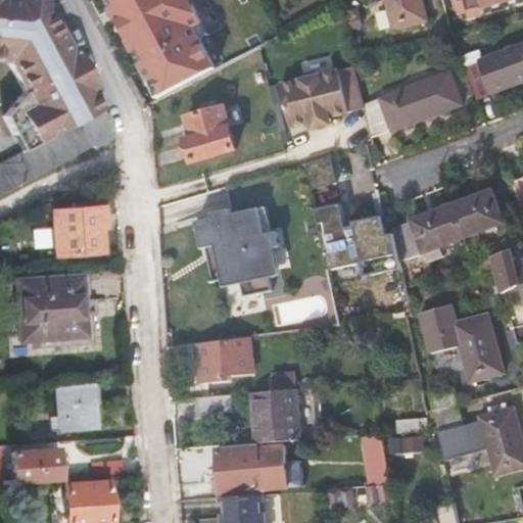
[(0,0),(0,22),(34,81),(61,130),(102,108),(42,0),(0,0)]
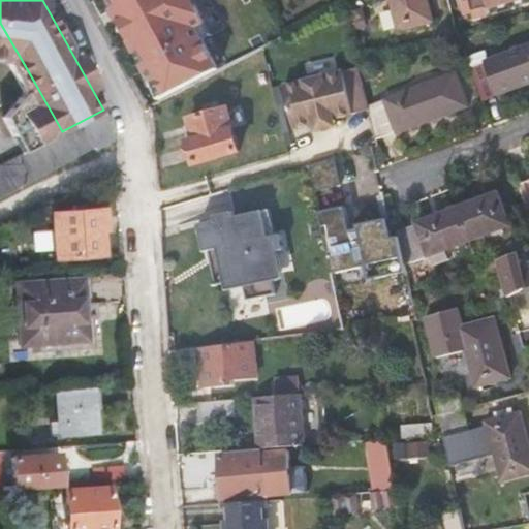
[(104,0),(122,31),(120,35),(119,39),(120,43),(124,45),(129,47),(158,109),(201,87),(155,0),(104,0)]
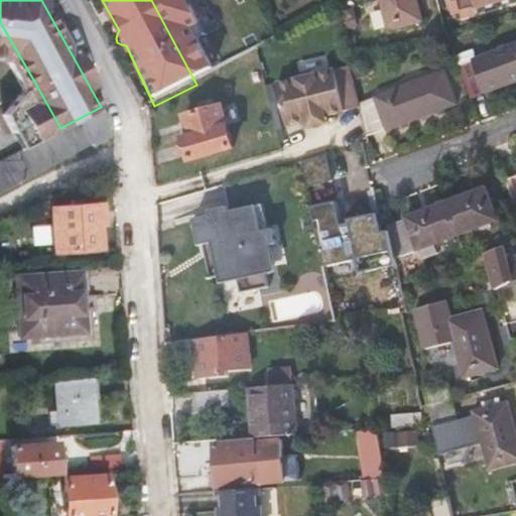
[(151,0),(197,85),(216,75),(201,46),(194,33),(202,29),(191,10),(188,11),(182,0),(151,0)]
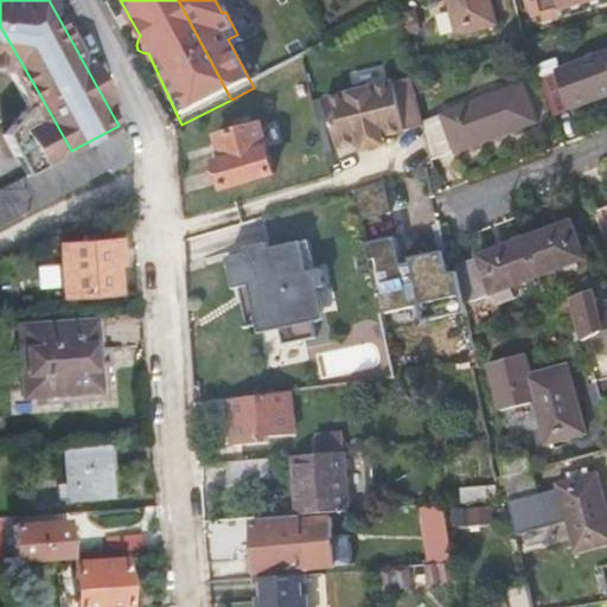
[(499,29),(491,0),(448,0),(459,39),(499,29)]
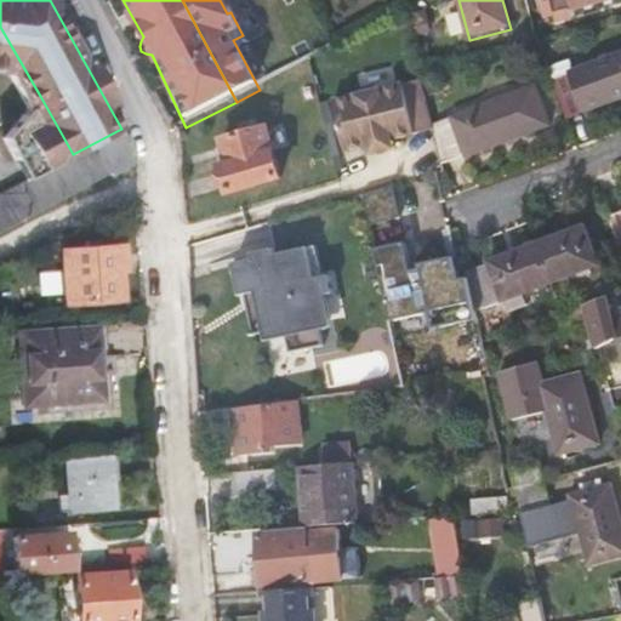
[(553,0),(558,16),(576,11),(573,0),(553,0)]
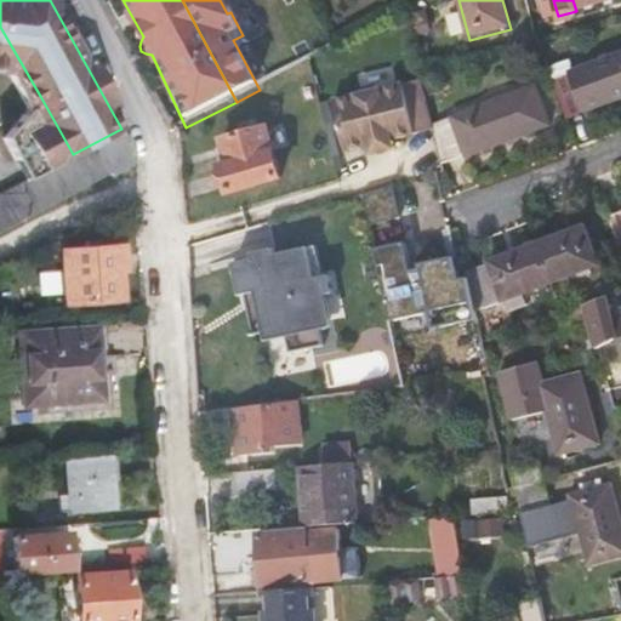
[(573,0),(576,11),(615,0),(573,0)]
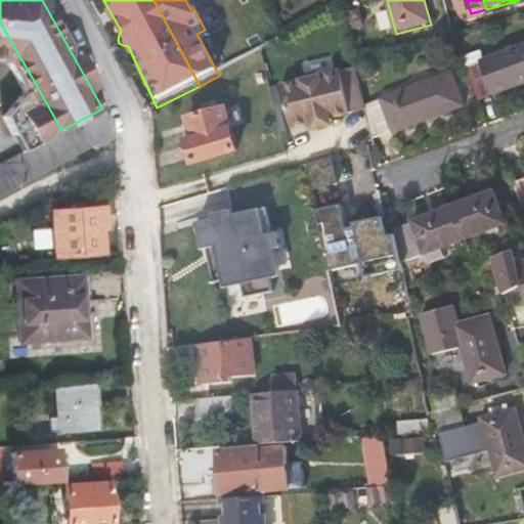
[(367,22),(353,26),(356,34),(370,31),(367,22)]
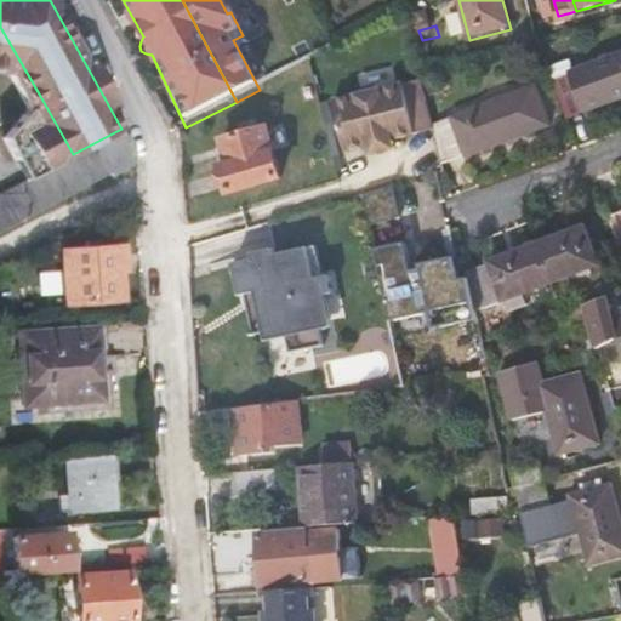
[(0,72),(9,74),(28,109),(40,96),(0,27),(0,72)]
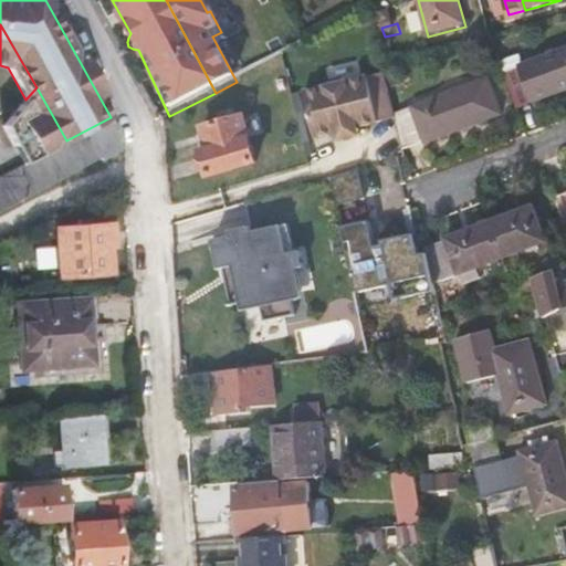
[(229,45),(221,32),(212,37),(220,51),(229,45)]
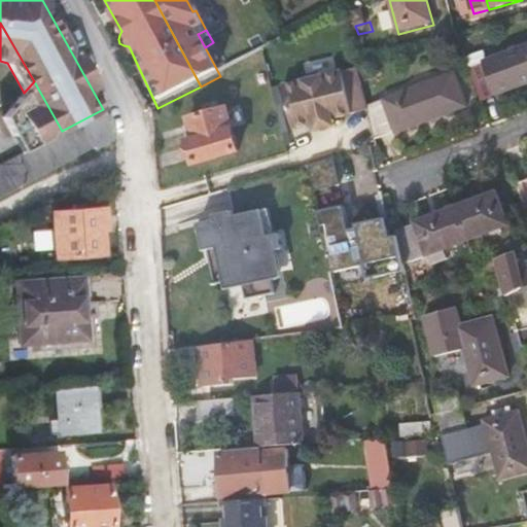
[(526,46),(484,63),(497,96),(526,84),(526,46)]
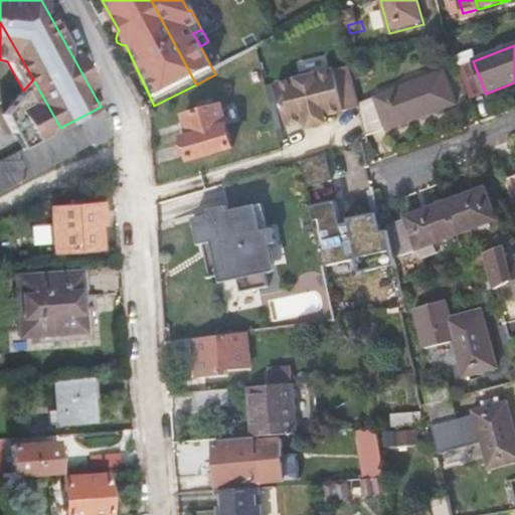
[(358,61),(349,63),(355,80),(363,78),(358,61)]
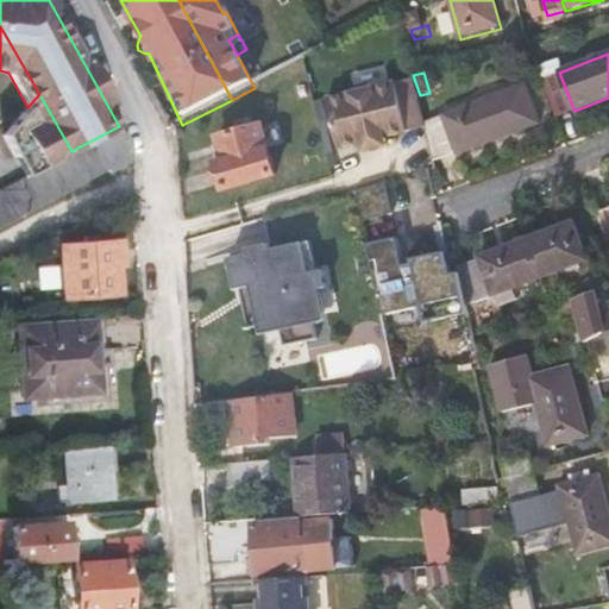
[(559,118),(575,111),(559,73),(544,77),(559,118)]
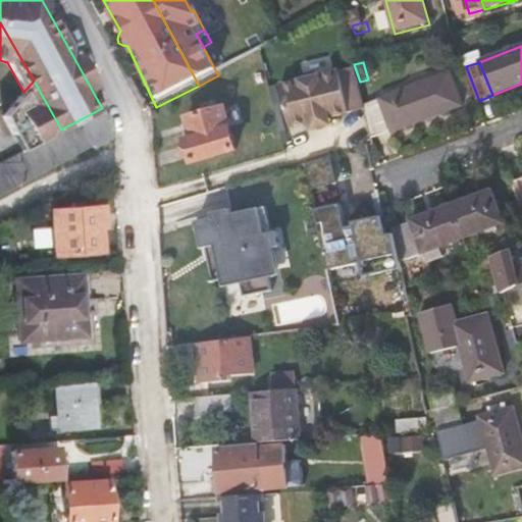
[(355,70),(279,91),(292,133),(311,127),(313,135),(332,129),(330,122),(364,113),(362,106),(355,70)]
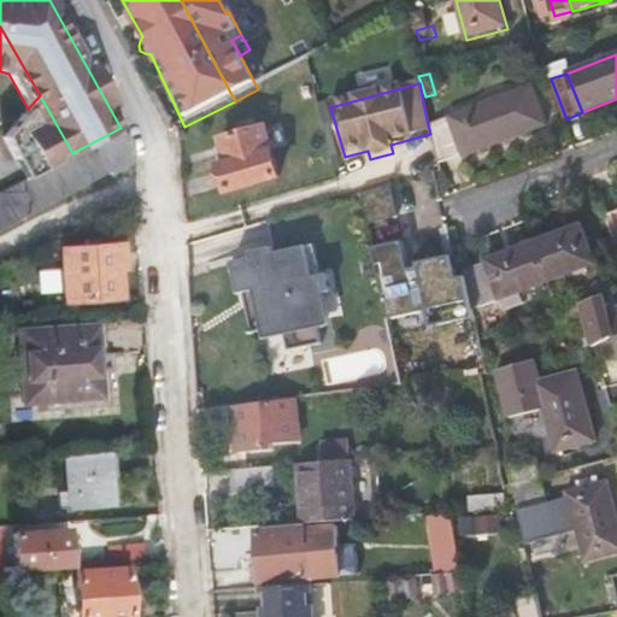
[(534,87),(447,118),(462,158),(548,125),(534,87)]
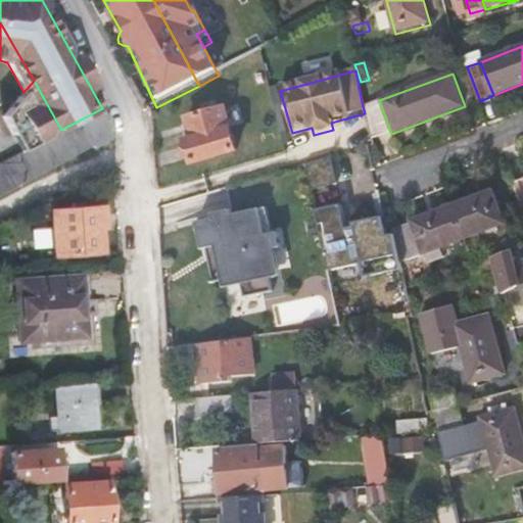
[(21,151),(61,130),(34,81),(24,92),(19,97),(3,116),(21,151)]
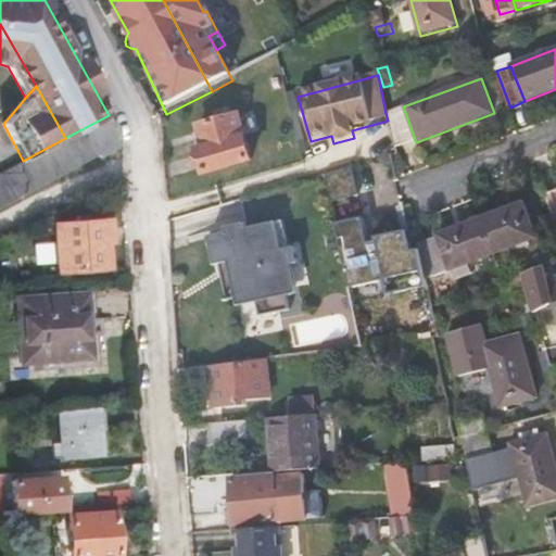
[(389,125),(394,150),(416,142),(403,106),(386,113),(388,121),(389,125)]
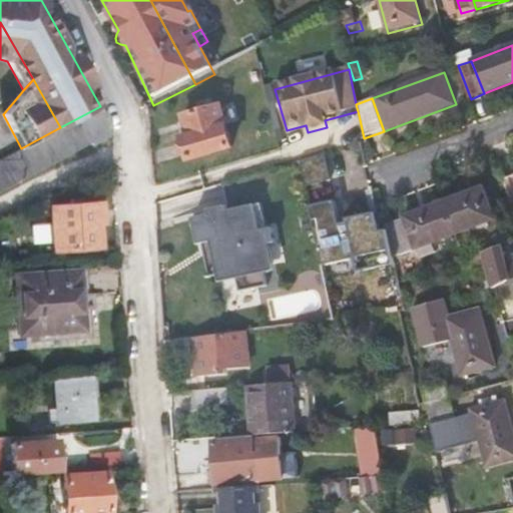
[(21,148),(0,159),(0,189),(89,142),(91,145),(110,135),(100,106),(60,127),(21,148)]
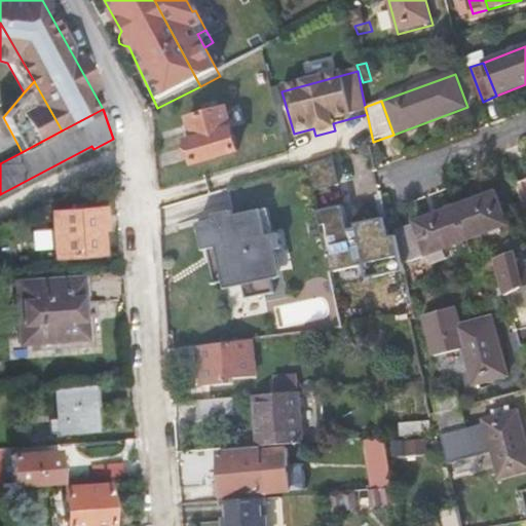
[(238,157),(227,115),(191,124),(197,148),(190,150),(194,168),(238,157)]
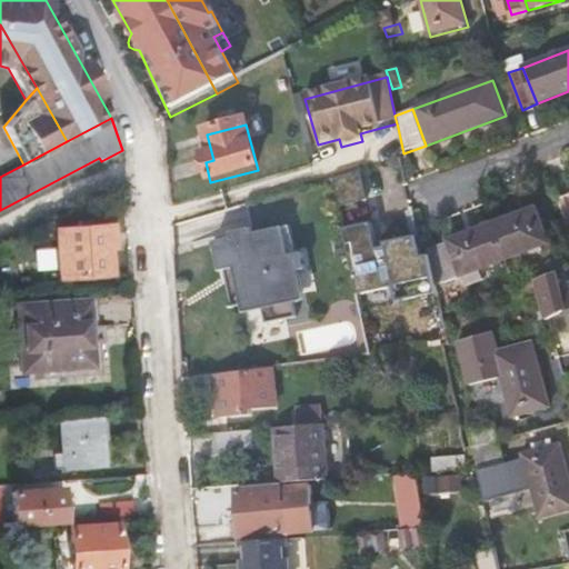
[(368,200),(361,170),(337,177),(342,205),(368,200)]
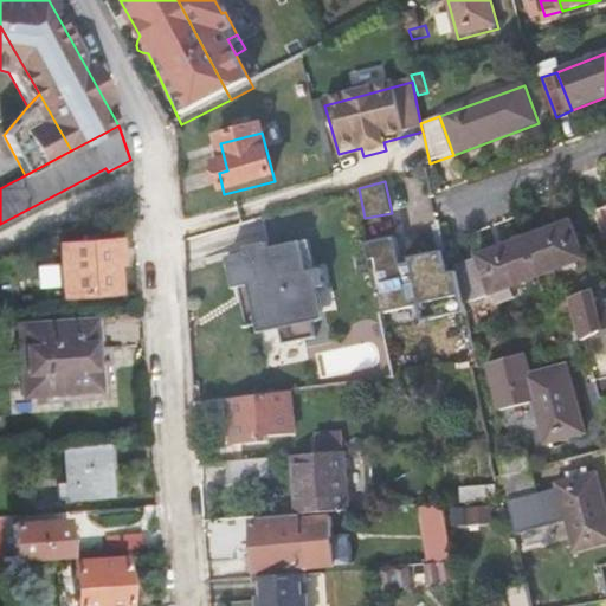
[(605,239),(605,208),(595,213),(605,239)]
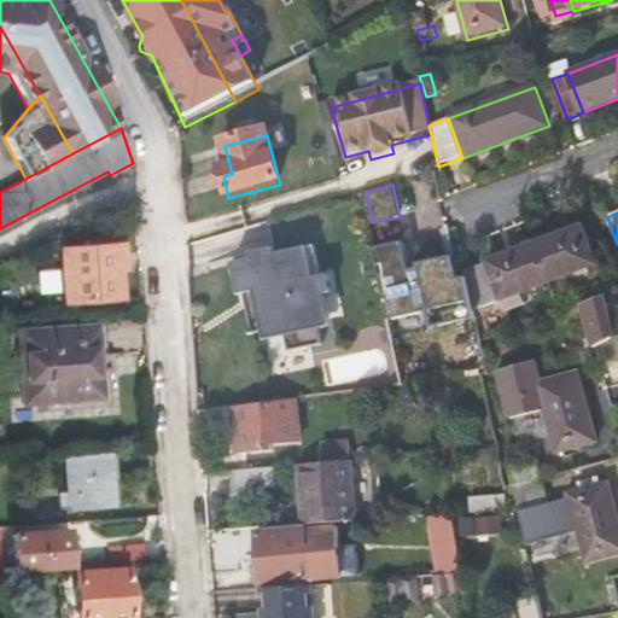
[(534,245),(547,281),(598,262),(584,226),(534,245)]
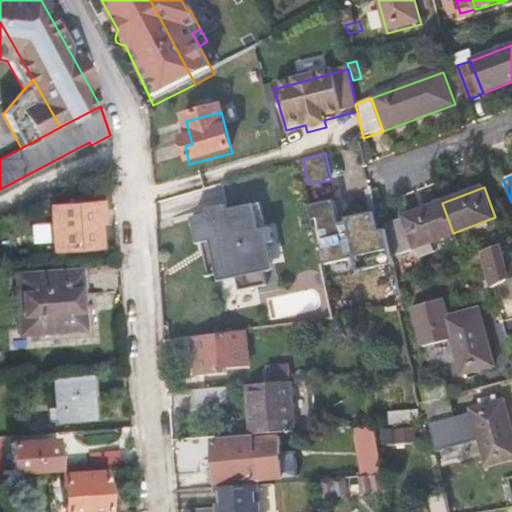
[(384,224),(382,218),(376,219),(372,201),(346,206),(349,217),(340,219),(336,200),(311,205),(323,264),(356,258),(359,272),(393,265),(391,257),(384,224)]
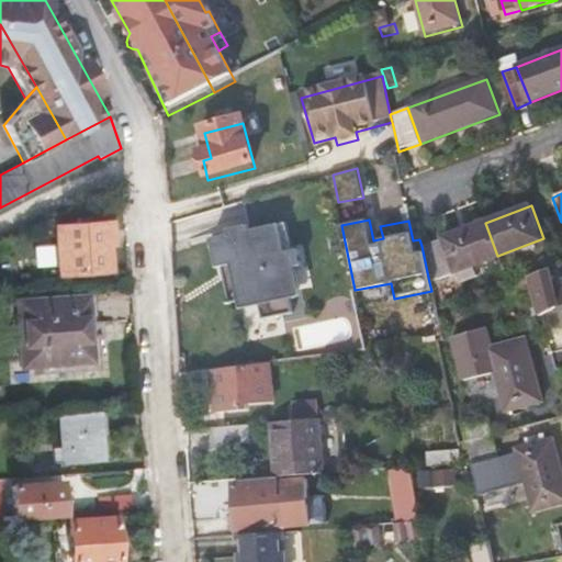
[(299,296),(282,223),(251,229),(250,224),(226,229),(227,235),(212,238),(217,261),(222,260),(223,267),(234,265),(242,302),(261,298),(266,318),(295,312),(293,299),(299,296)]
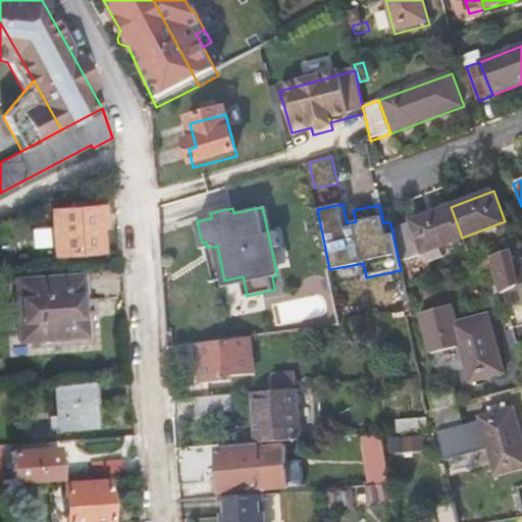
[(392,228),(399,262),(425,252),(440,246),(462,238),(451,207),(392,228)]
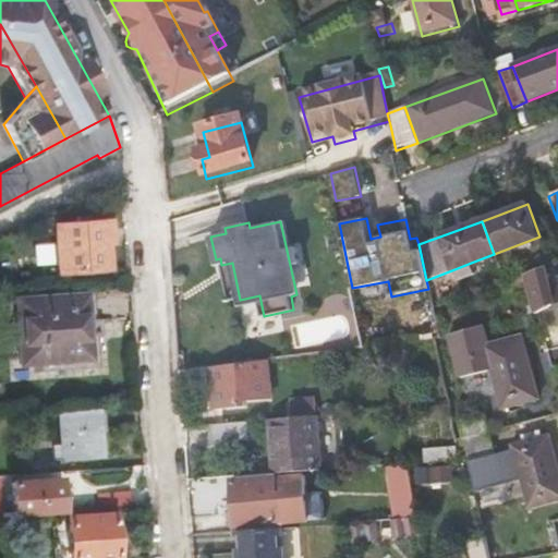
[(55,278),(108,274),(105,226),(53,230),(55,278)]
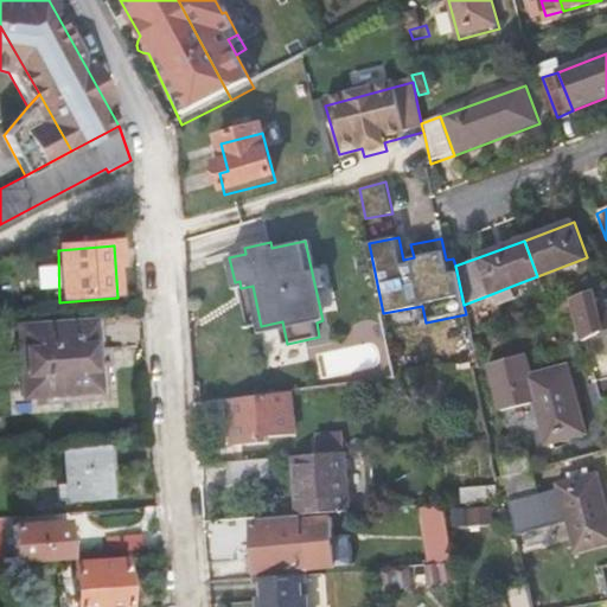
[(261,326),(253,286),(241,288),(249,328),(261,326)]
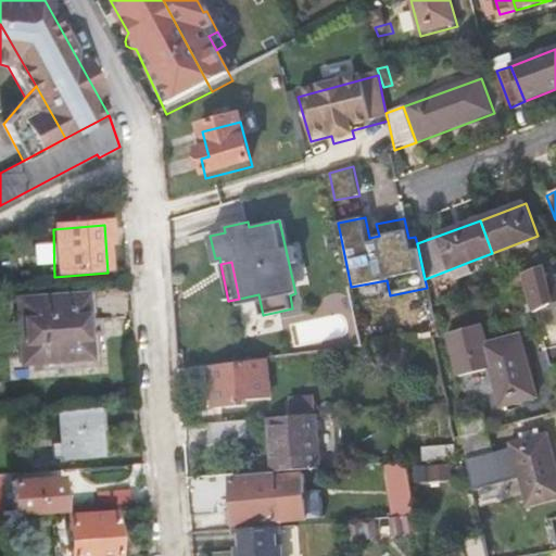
[(474,273),(469,262),(453,268),(456,279),(474,273)]
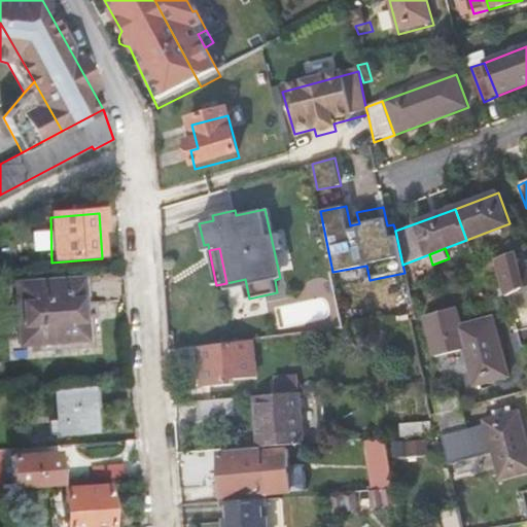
[(522,271),(516,251),(494,259),(499,277),(522,271)]
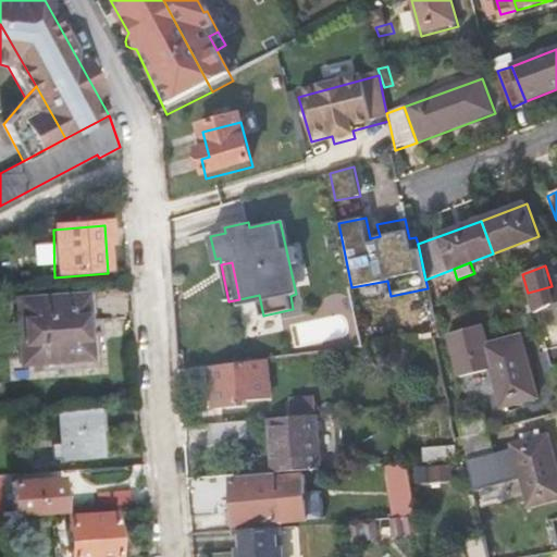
[(556,284),(552,286),(528,293),(532,313),(556,307),(556,284)]
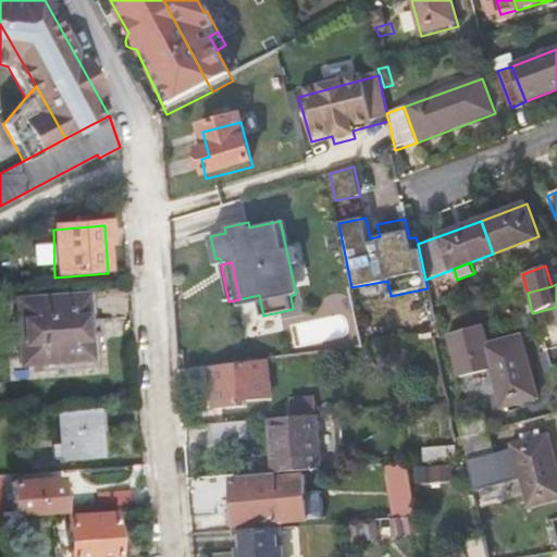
[(86,300),(15,304),(17,369),(39,368),(40,376),(98,373),(94,300),(86,300)]
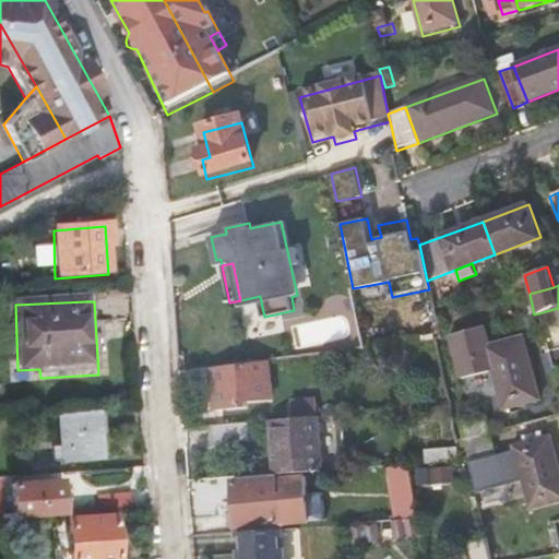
[(464,382),(497,375),(490,348),(485,331),(453,339),(464,382)]
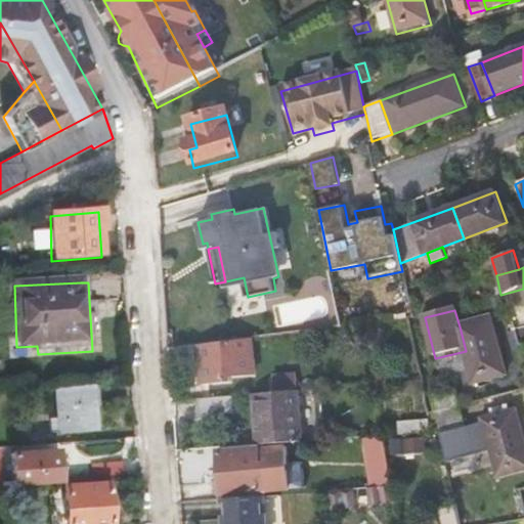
[(460,326),(466,351),(475,385),(509,376),(493,317),(460,326)]
